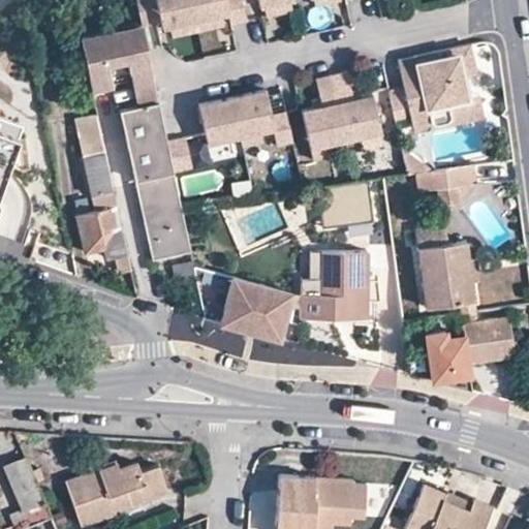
[(0,0),(0,207),(26,136),(0,127),(0,0)]
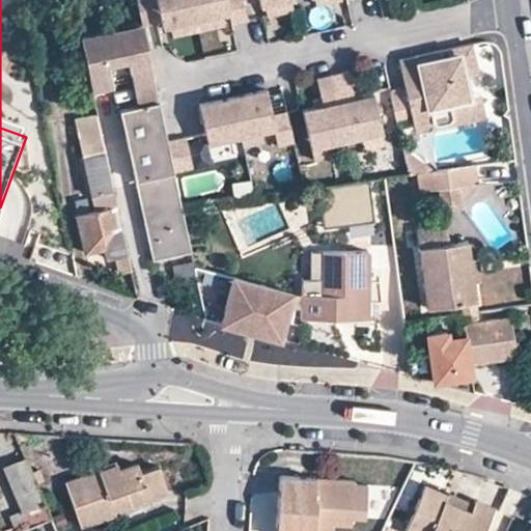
[(134,0),(140,23),(140,24),(159,21),(160,27),(168,25),(202,18),(219,15),(226,12),(229,23),(246,20),(242,2),(252,0),(256,0),(258,5),(275,1),(280,0),(134,0)]
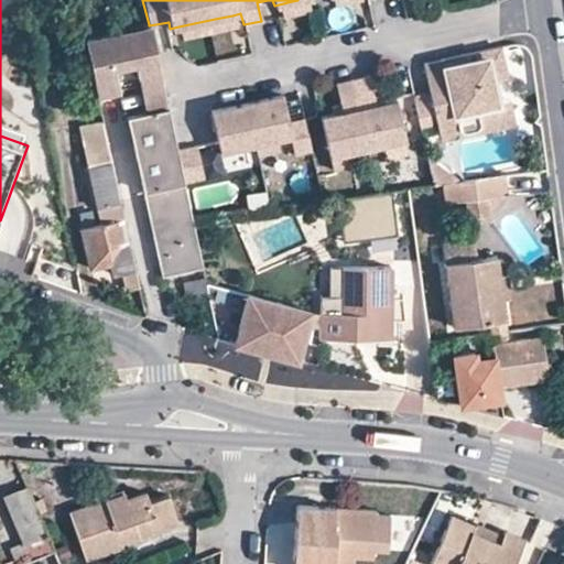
[(297,0),(292,1),(279,4),(281,15),(307,9),(305,0),(297,0)]
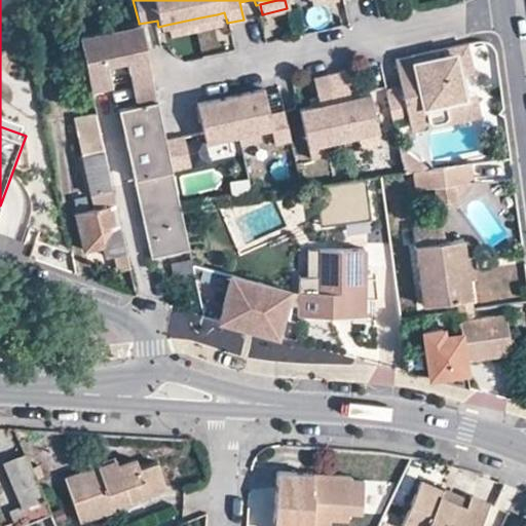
[(219,25),(217,14),(200,17),(166,25),(168,35),(219,25)]
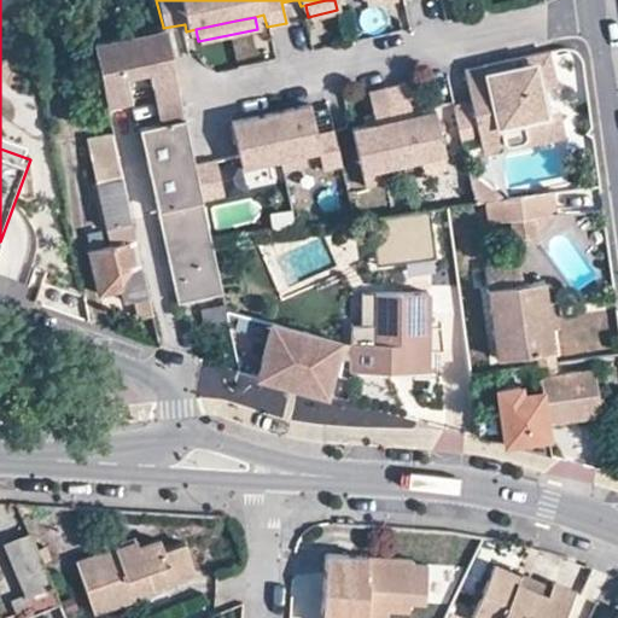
[(163,27),(91,41),(103,93),(150,83),(174,77),(163,28),(163,27)]
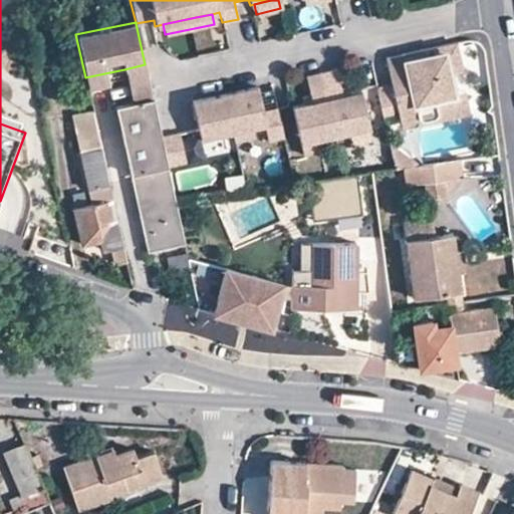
[(462,70),(456,42),(424,49),(425,56),(444,52),(449,73),(462,70)]
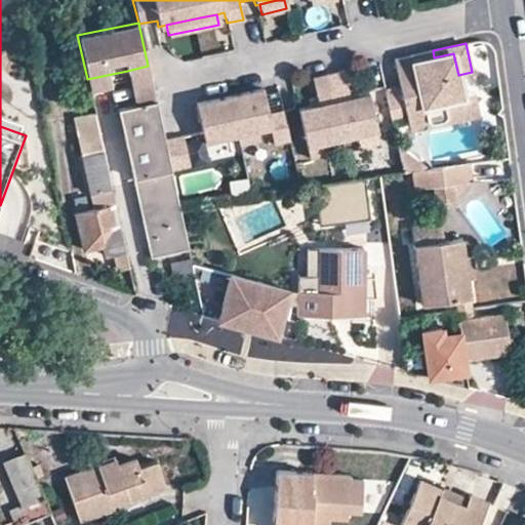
[(434,57),(433,50),(413,54),(415,62),(434,57)]
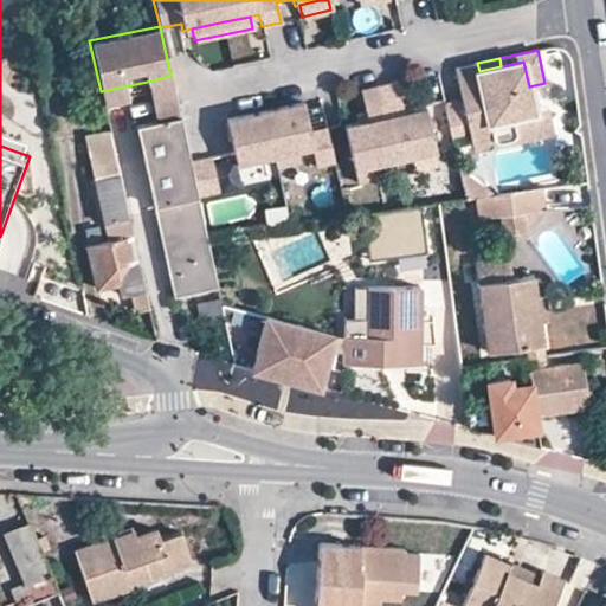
[(529,86),(523,62),(501,66),(479,71),(477,63),(456,68),(472,142),(492,139),(500,141),(513,139),(516,133),(513,116),(535,111),(529,86)]
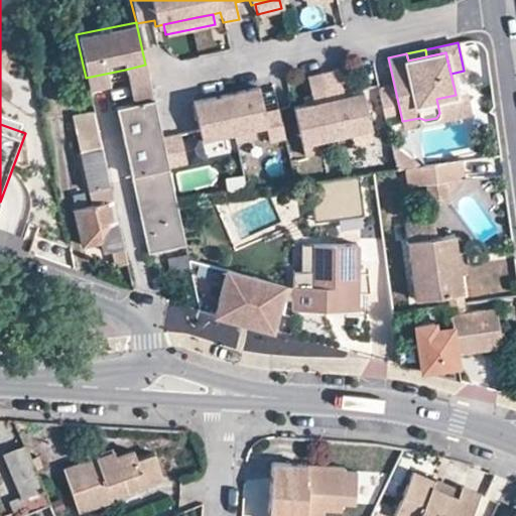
[(145,65),(125,70),(133,103),(152,99),(145,65)]
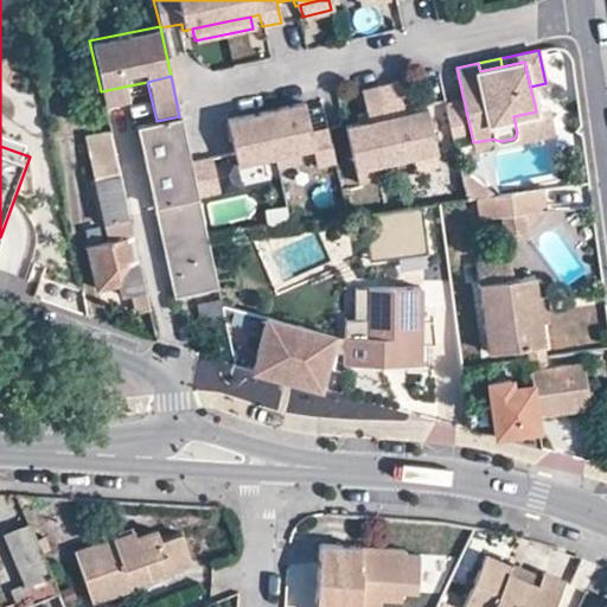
[(406,112),(404,102),(398,80),(362,88),(366,110),(369,119),(358,121),(346,125),(355,167),(379,161),(414,154),(438,148),(429,106),(406,112)]
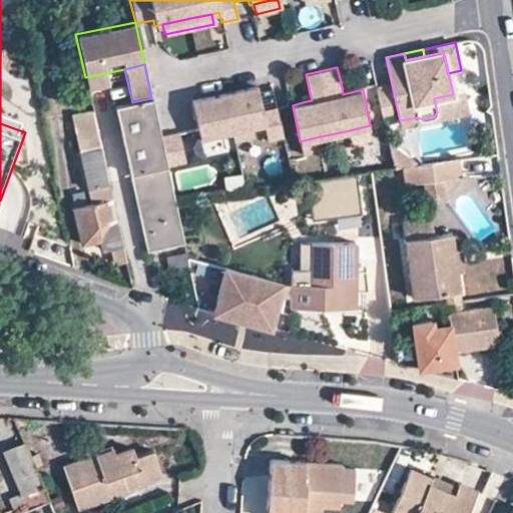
[(388,91),(386,81),(377,83),(379,93),(388,91)]
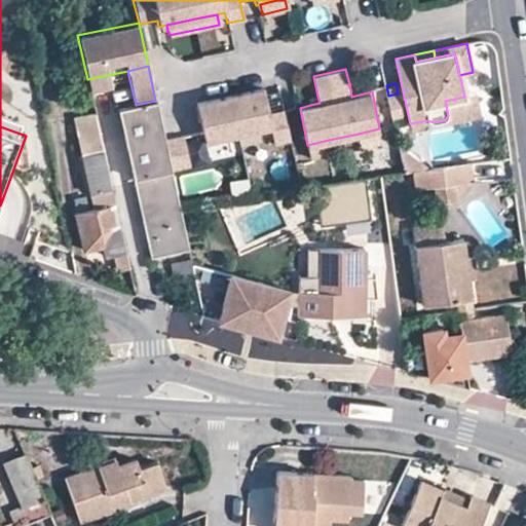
[(361,94),(360,86),(350,88),(351,97),(361,94)]
